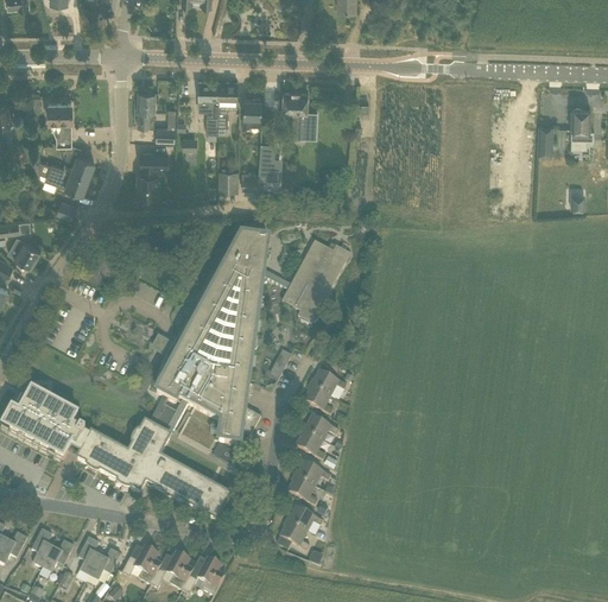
[(217,121),(219,121),(219,94),(220,77),(198,76),(197,100),(207,100),(207,128),(217,128),(217,121)]
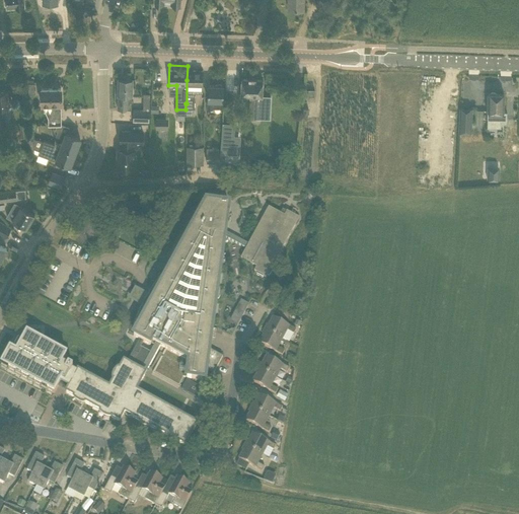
[(203,88),(203,66),(188,66),(187,80),(187,103),(195,103),(195,88),(203,88)]
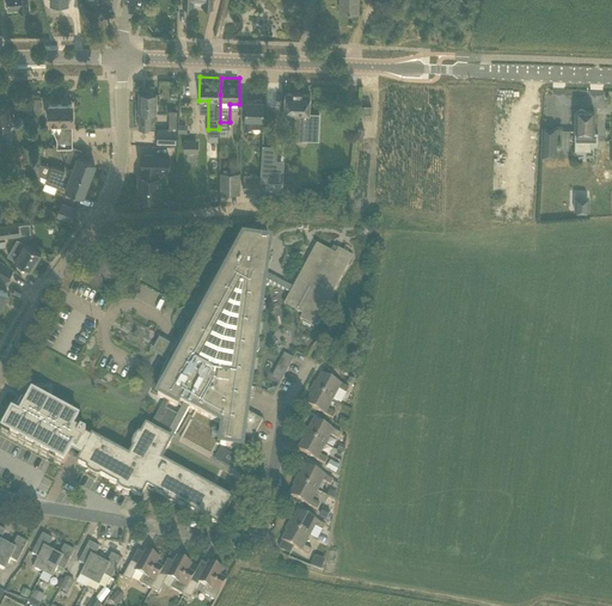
[(139,123),(155,123),(155,87),(139,86),(139,123)]
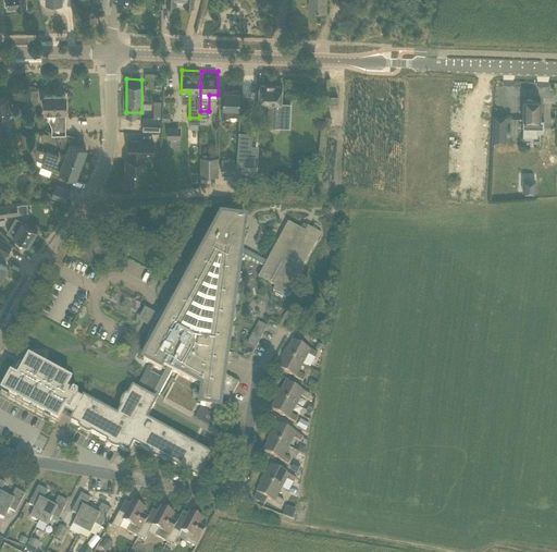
[(259,80),(258,98),(269,98),(268,121),(276,121),(276,106),(281,107),(282,81),(274,80),(274,78),(268,78),(268,80),(259,80)]
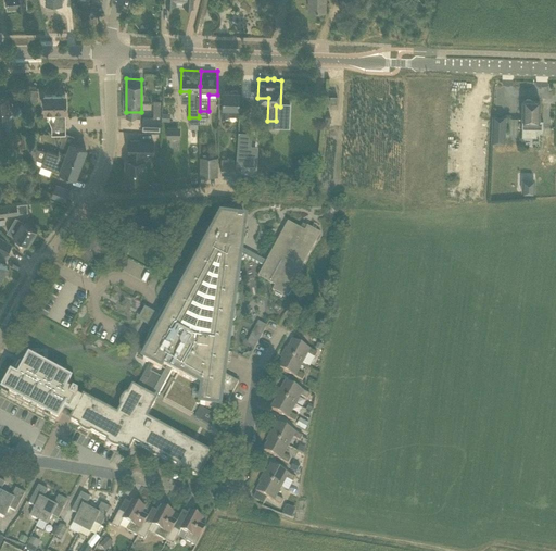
[(239,87),(238,87),(237,85),(231,85),(230,86),(223,86),(222,111),(229,111),(229,102),(238,103),(239,87)]
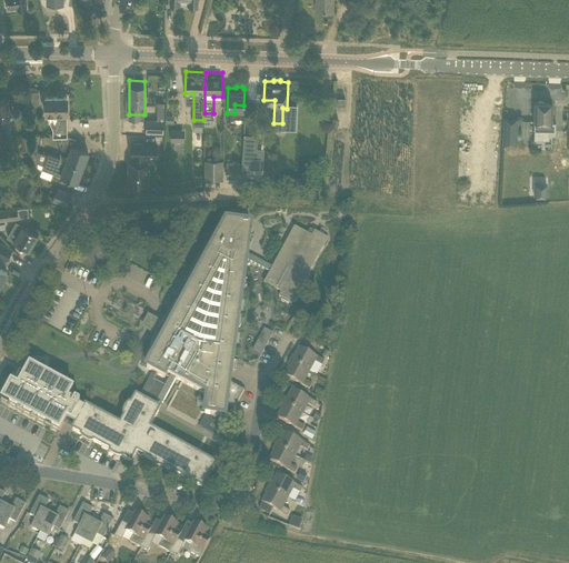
[(57,123),(52,123),(52,131),(62,131),(67,131),(67,123),(66,123),(66,109),(67,109),(67,91),(45,91),(46,110),(57,110),(57,123)]
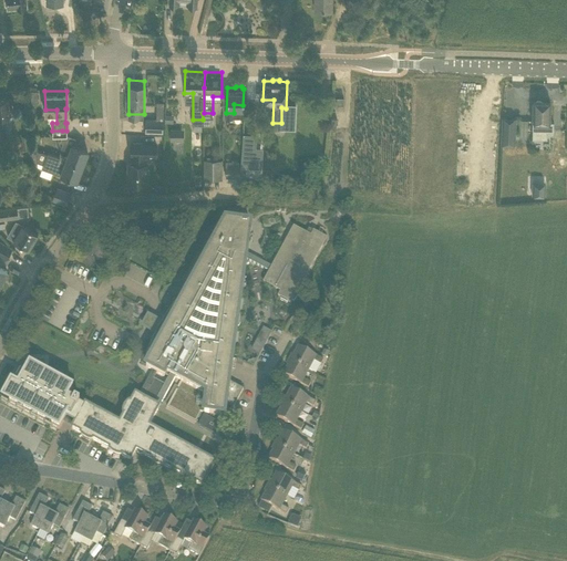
[(0,132),(6,132),(2,111),(11,110),(9,92),(0,92),(0,132)]
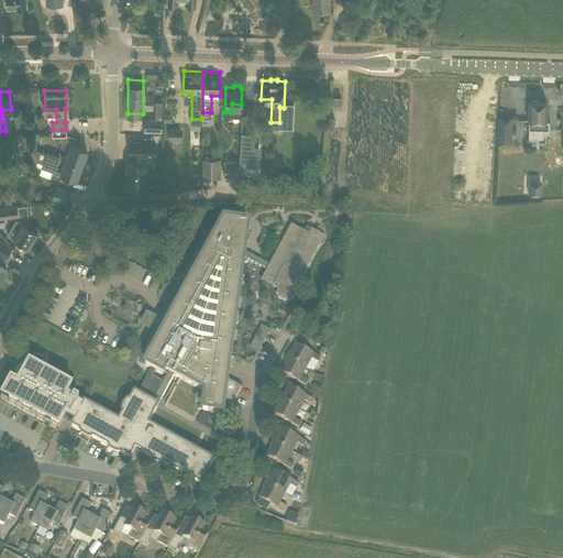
[(545,116),(545,97),(538,97),(537,95),(533,95),(532,96),(529,96),(528,132),(542,133),(542,126),(549,127),(550,116),(545,116)]
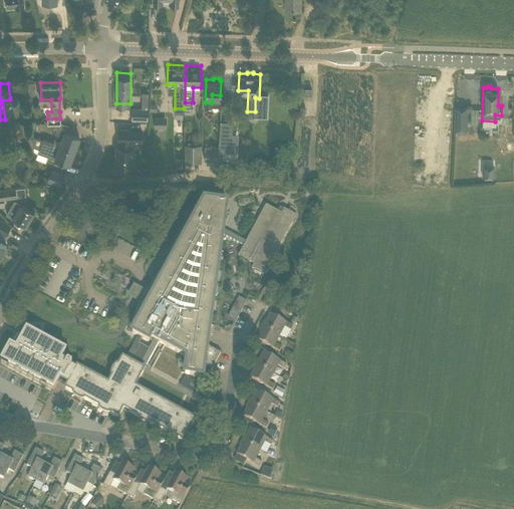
[(148,116),(148,103),(132,102),(132,115),(148,116)]
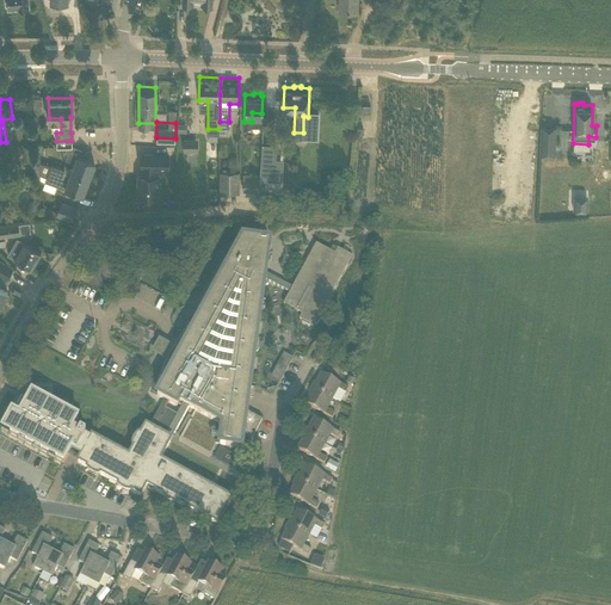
[(541,149),(555,150),(556,122),(542,122),(541,149)]
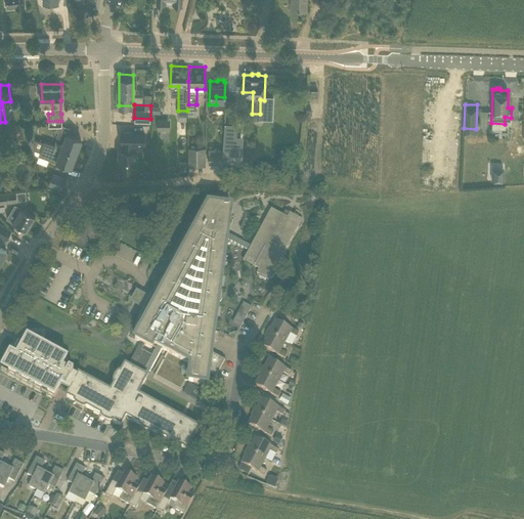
[(159,114),(158,125),(170,125),(171,115),(159,114)]
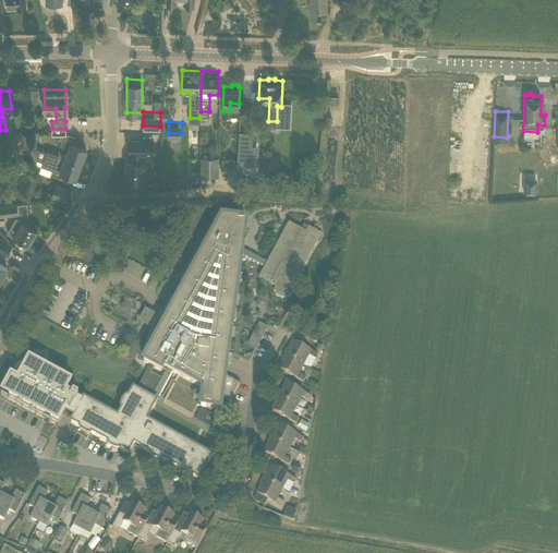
[(250,146),(252,129),(239,128),(235,160),(255,161),(256,147),(250,146)]
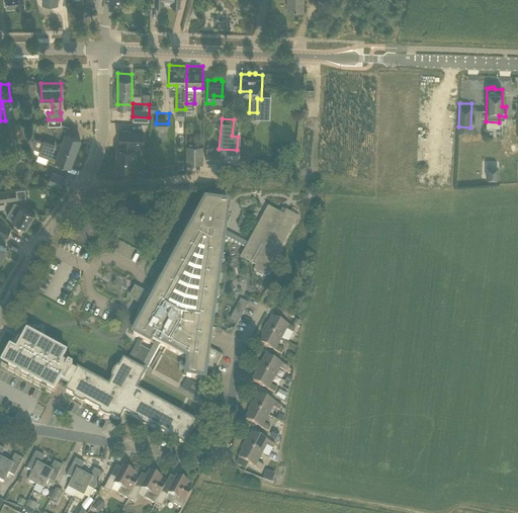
[(60,133),(57,141),(62,143),(75,148),(80,134),(67,129),(69,122),(61,119),(57,119),(55,125),(57,126),(56,131),(60,133)]
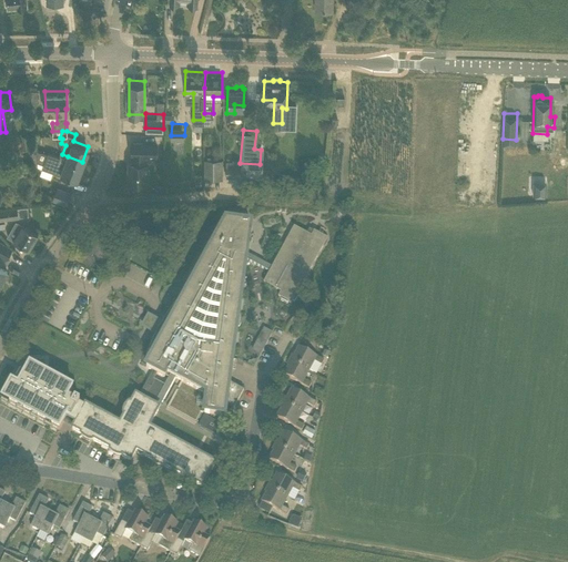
[(128,179),(132,179),(132,182),(133,184),(135,185),(139,185),(141,184),(142,182),(142,179),(146,179),(146,159),(145,159),(145,152),(155,152),(156,139),(131,138),(131,151),(132,152),(132,157),(129,159),(128,179)]
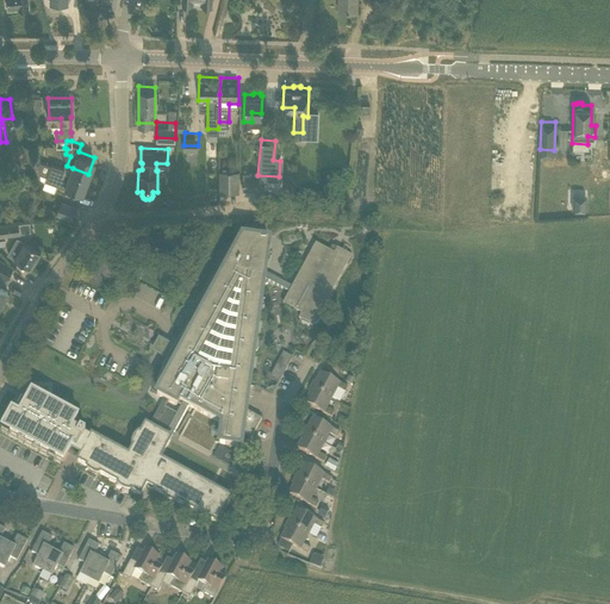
[(66,184),(82,190),(88,174),(73,168),(67,166),(51,160),(50,161),(38,156),(41,169),(47,172),(45,175),(66,184)]
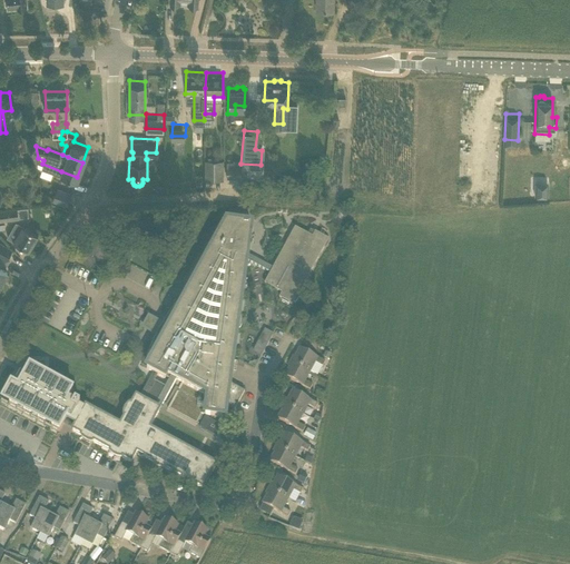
[(205,155),(204,175),(223,175),(224,155),(205,155)]
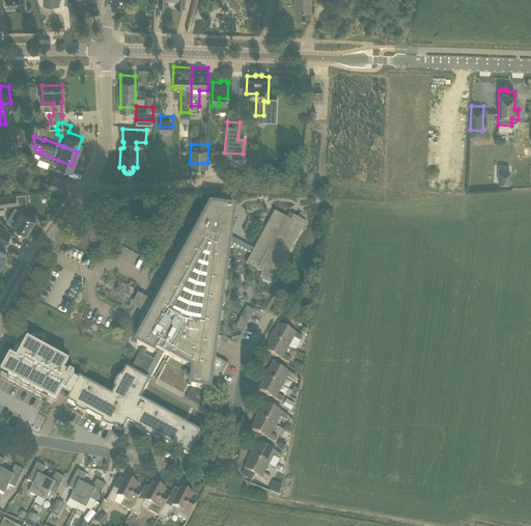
[(212,162),(224,162),(224,146),(212,146),(212,162)]
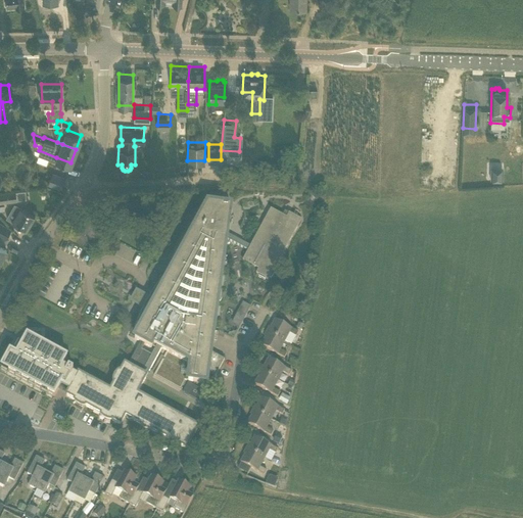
[(492,165),(492,177),(504,177),(503,165),(492,165)]
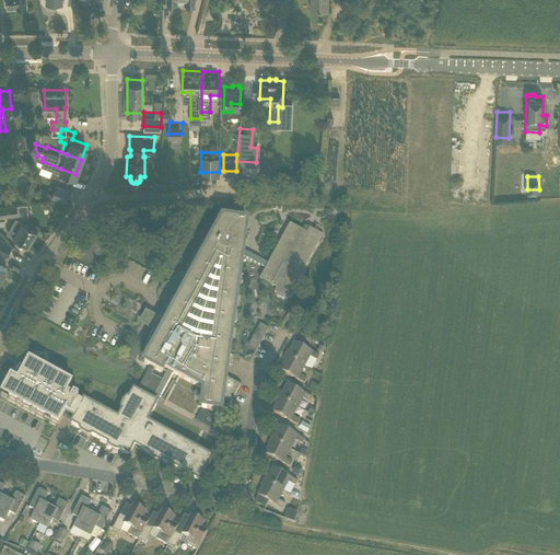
[(57,181),(51,193),(65,199),(70,186),(57,181)]
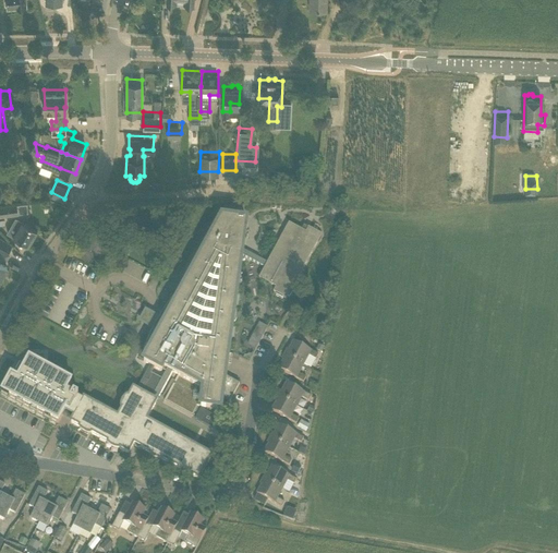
[(0,202),(0,212),(17,209),(16,200),(0,202)]
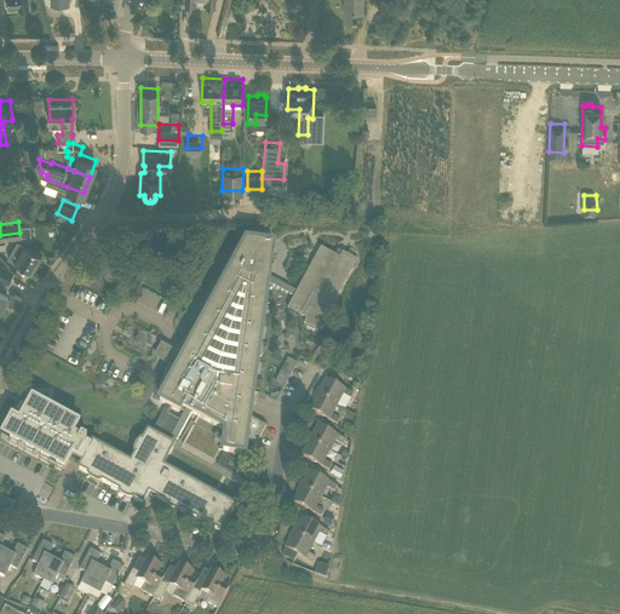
[(268,277),(296,292),(290,303),(308,314),(305,319),(309,321),(308,322),(315,326),(316,325),(320,327),(321,323),(322,325),(326,317),(325,317),(359,254),(338,245),(336,250),(321,242),(298,286),(269,271),(274,240),(246,236),(231,265),(201,320),(199,319),(201,316),(200,316),(197,319),(199,320),(193,327),(189,331),(187,334),(181,342),(176,350),(171,359),(168,363),(165,373),(161,382),(160,382),(159,385),(160,385),(161,383),(166,385),(160,396),(179,407),(182,402),(185,405),(191,407),(225,425),(223,447),(245,449),(247,437),(254,441),(267,420),(250,412),(258,351),(260,353),(262,350),(263,348),(264,344),(263,342),(263,338),(262,339),(260,338),(268,277)]
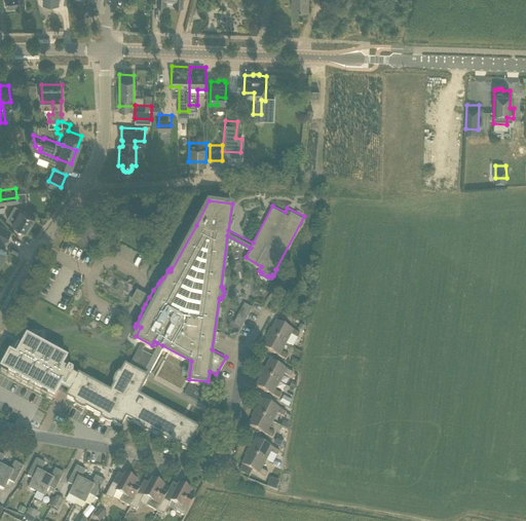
[(35,212),(21,203),(21,205),(14,201),(6,215),(12,218),(12,219),(27,227),(35,212)]
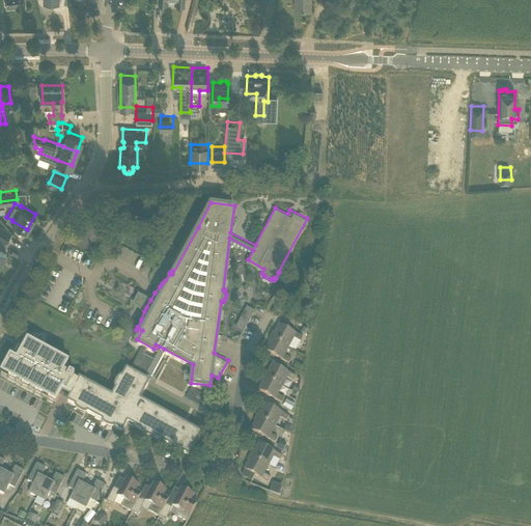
[(0,232),(7,238),(11,230),(0,223),(0,232)]
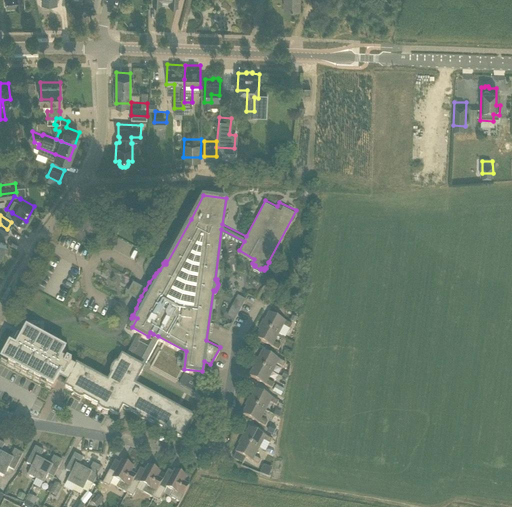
[(234,315),(238,309),(231,305),(228,312),(232,314),(231,315),(232,317),(233,318),(234,315)]
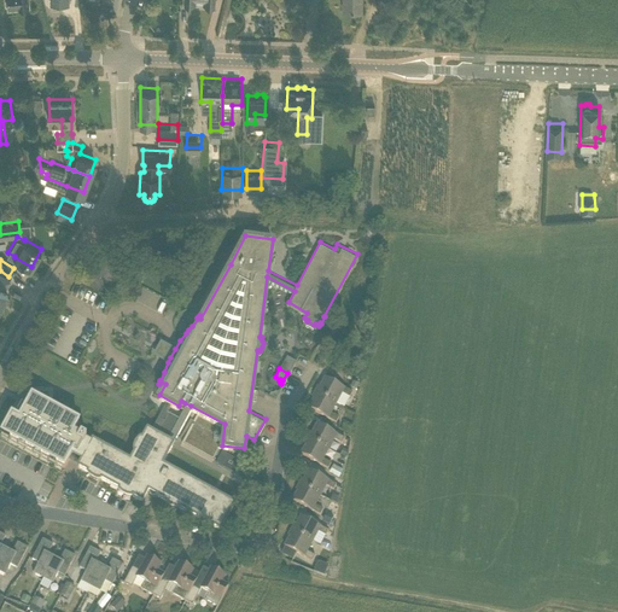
[(325,372),(316,388),(337,398),(342,388),(350,392),(353,386),(325,372)]
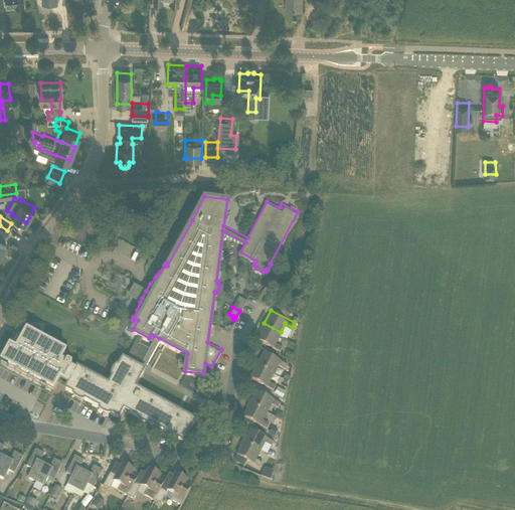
[(277,340),(281,332),(264,323),(258,336),(280,348),(283,343),(277,340)]
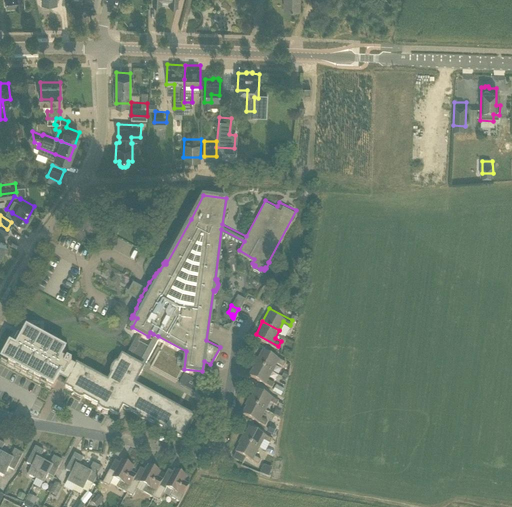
[(65,346),(58,342),(52,339),(46,335),(39,332),(33,329),(32,331),(25,327),(21,334),(18,332),(18,331),(14,338),(14,339),(12,342),(9,341),(2,354),(9,358),(8,360),(14,363),(15,361),(22,365),(21,367),(27,370),(28,368),(34,371),(33,374),(39,377),(41,375),(47,378),(46,381),(53,384),(57,377),(59,373),(67,378),(76,362),(71,359),(71,358),(67,356),(66,356),(61,354),(65,346)]
